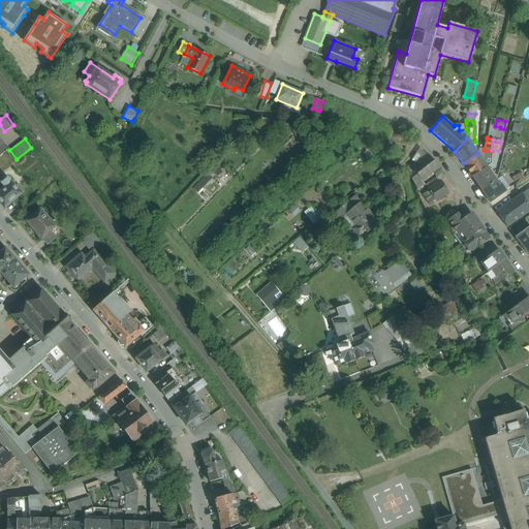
[(487,166),(472,177),(481,190),(495,181),(496,180),(489,169),(495,165),(499,151),(492,150),(492,151),(491,163),(487,166)]
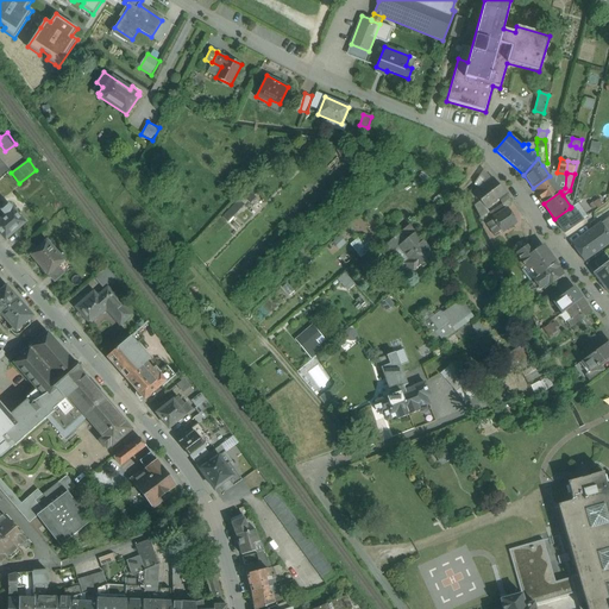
[(566,174),(557,173),(554,184),(560,192),(565,188),(566,174)]
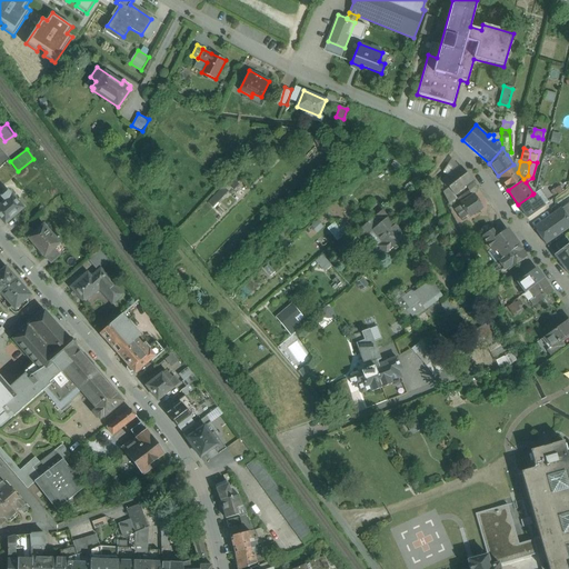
[(513,165),(498,176),(508,190),(523,179),(518,172),(513,165)]
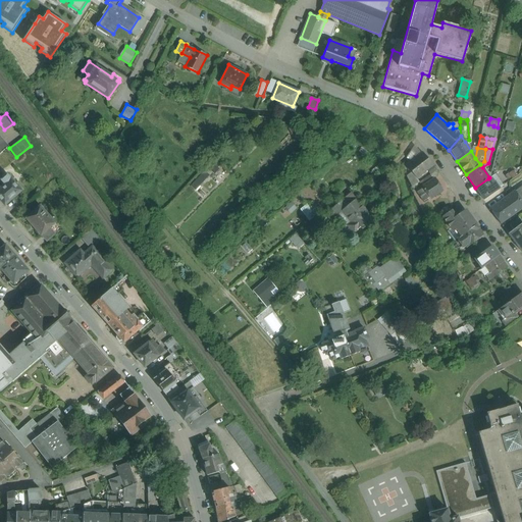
[(423,153),(406,166),(416,178),(432,165),(423,153)]
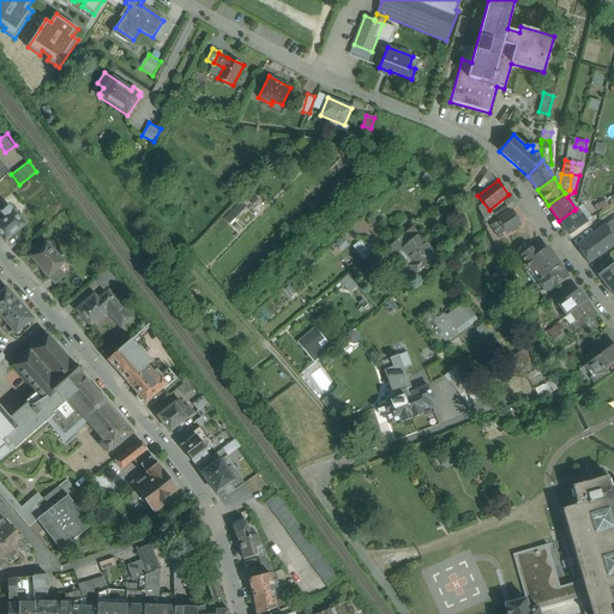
[(25,224),(13,210),(12,211),(8,206),(0,212),(0,216),(2,220),(0,221),(0,235),(5,242),(25,224)]
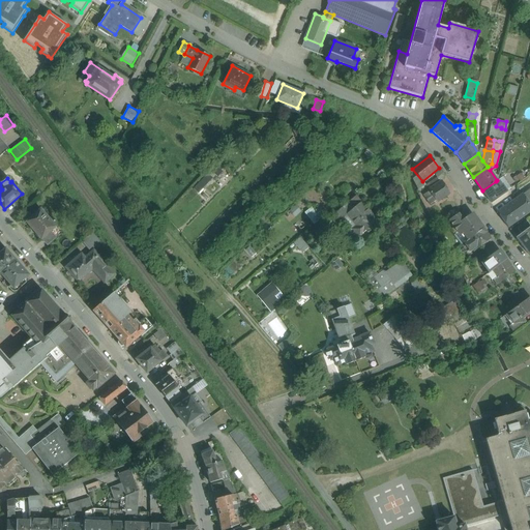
[(442,181),(430,189),(430,190),(437,201),(449,193),(442,181)]
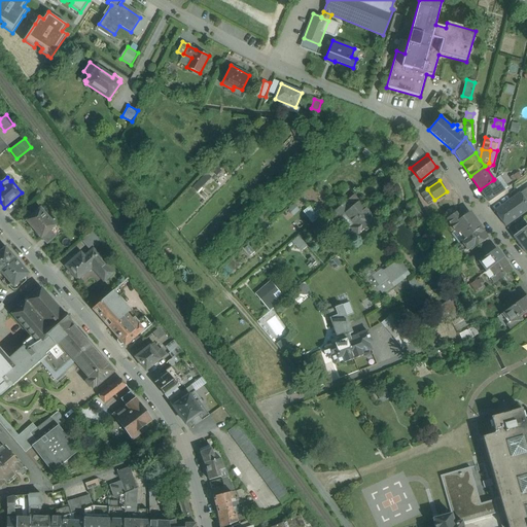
[(493,180),(480,189),(488,202),(501,191),(493,180)]
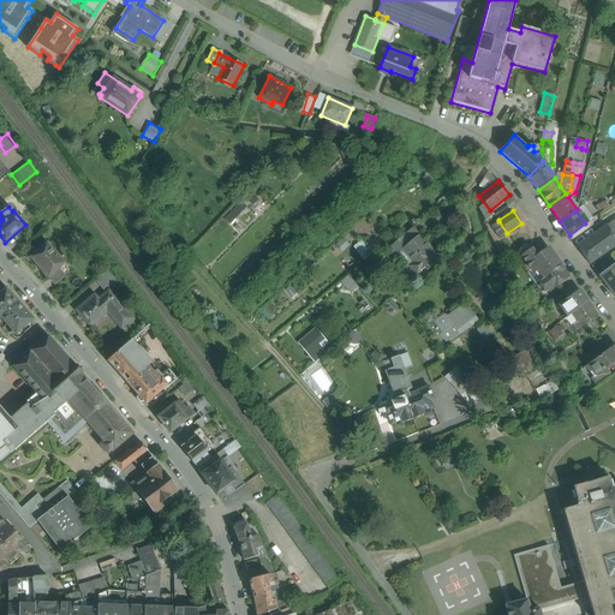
[(499,221),(491,226),(499,238),(507,233),(499,221)]
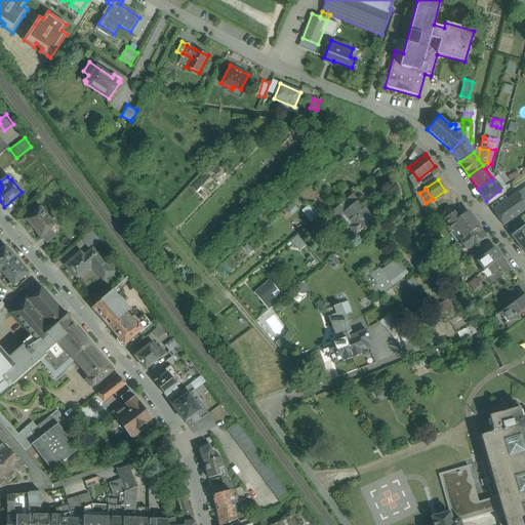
[(524,202),(518,192),(492,210),(503,225),(524,209),(524,202)]
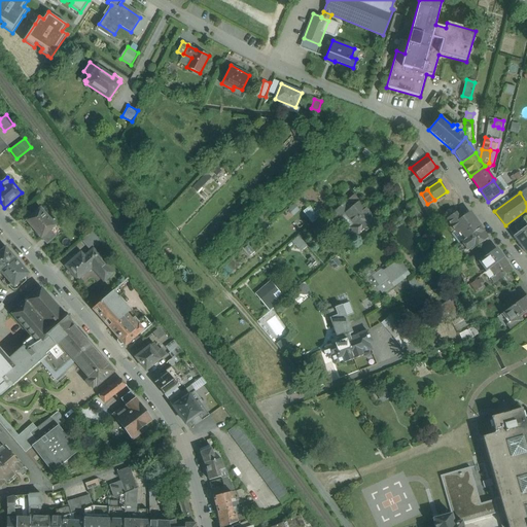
[(350,209),(345,213),(346,214),(355,224),(351,227),(357,235),(376,219),(359,201),(350,209)]
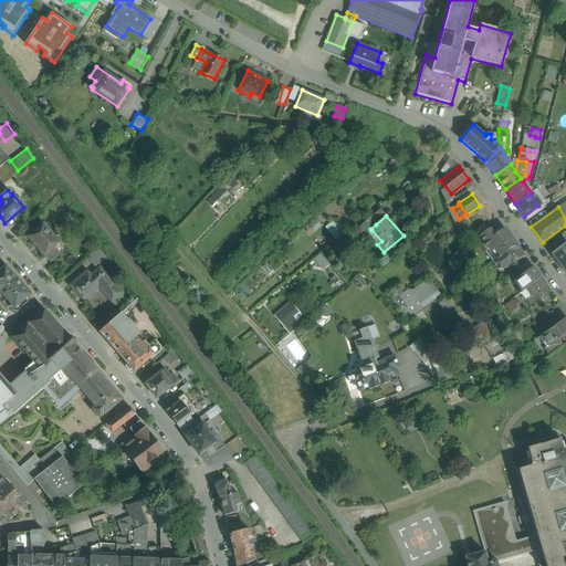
[(370,218),(353,232),(358,240),(371,230),(370,229),(376,224),(370,218)]
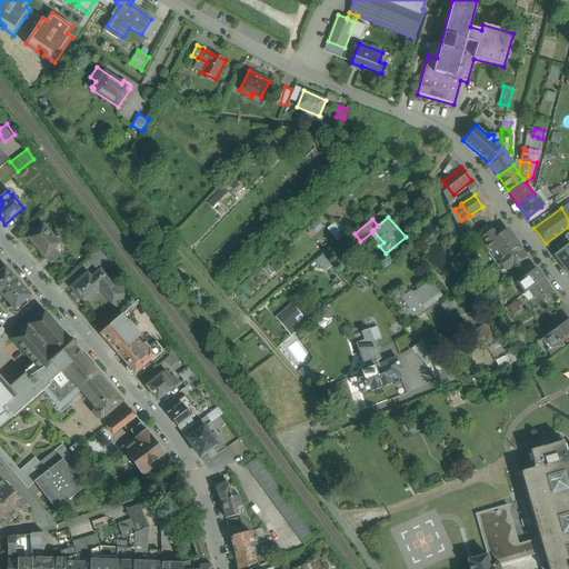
[(333,221),(326,227),(332,236),(339,230),(333,221)]
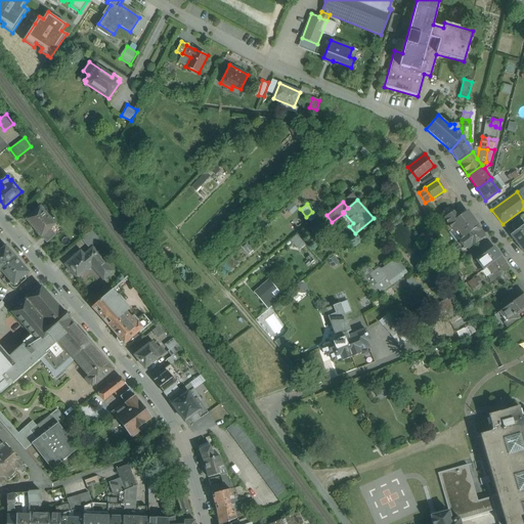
[(55,224),(40,207),(26,220),(41,236),(50,229),(55,224)]
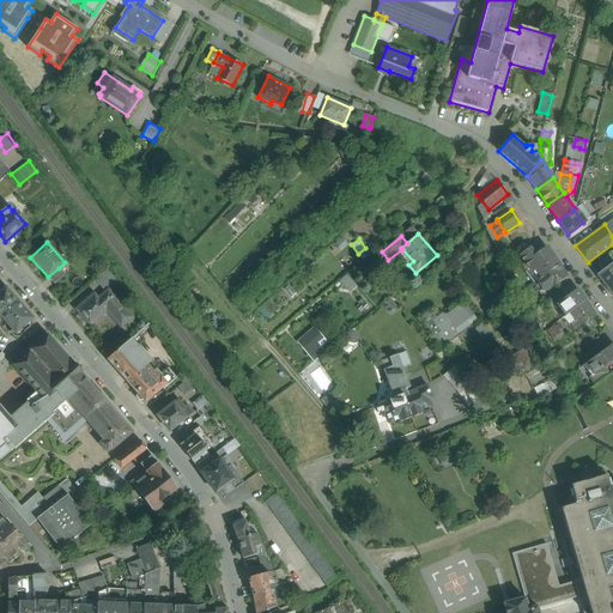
[(547,247),(535,255),(530,248),(520,255),(529,269),(530,268),(539,279),(541,277),(559,265),(551,253),(547,247)]
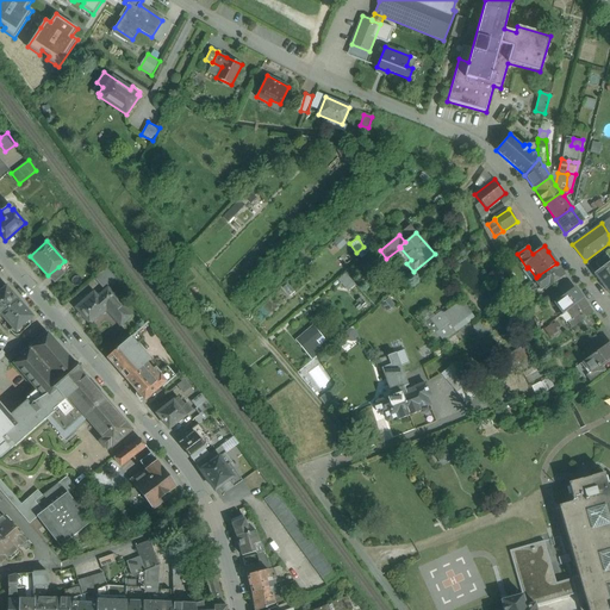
[(609,259),(607,255),(595,263),(599,269),(609,261),(609,259)]
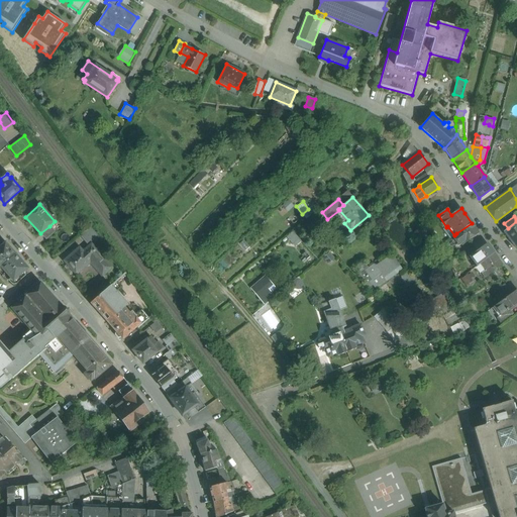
[(516,221),(508,228),(503,231),(516,249),(516,248),(516,221)]
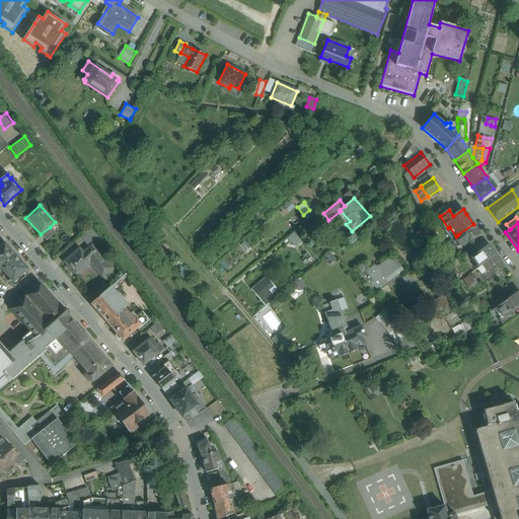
[(473,224),(458,234),(464,242),(462,243),(463,246),(480,234),(473,224)]
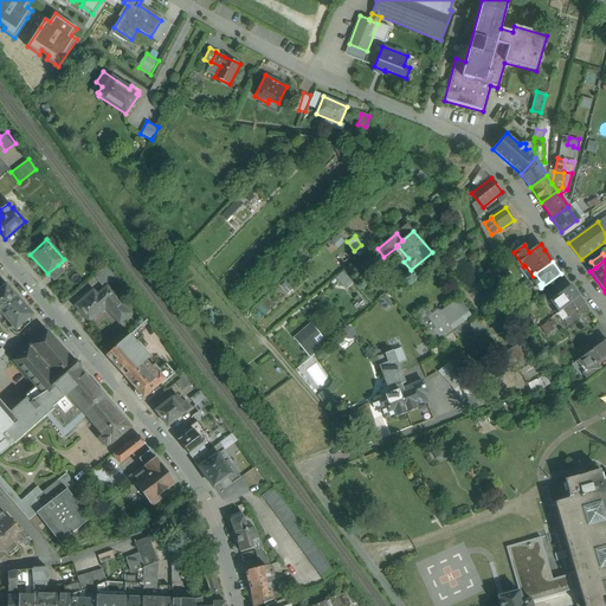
[(58,265),(47,274),(55,281),(64,272),(58,265)]
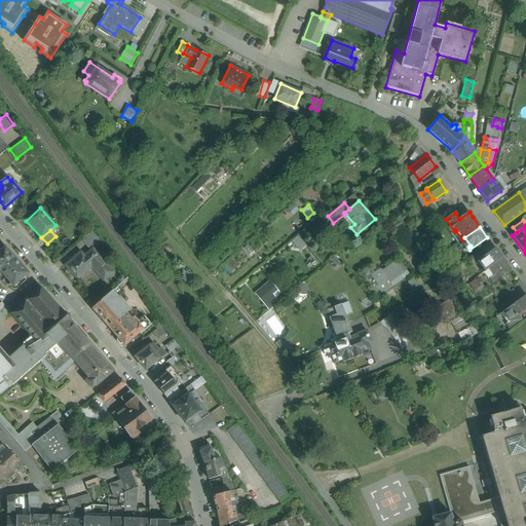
[(91,231),(82,239),(87,246),(97,236),(91,231)]
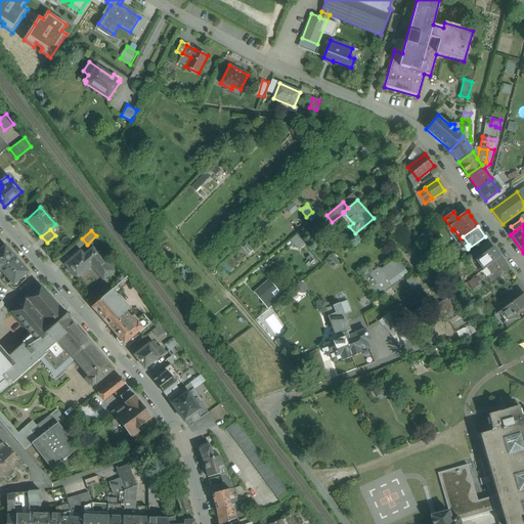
[(289,239),(297,248),(302,243),(293,234),(289,239)]
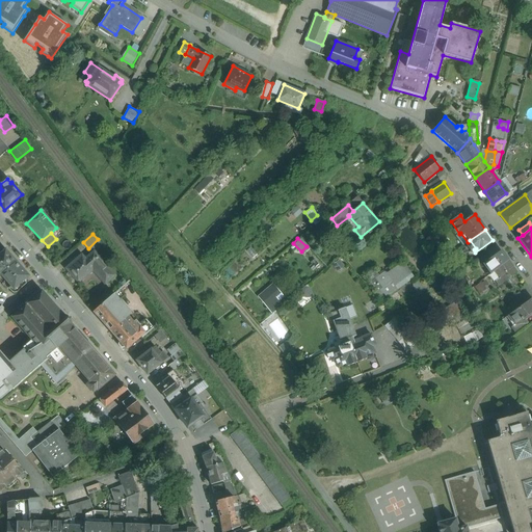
[(88,248),(87,248),(90,253),(100,243),(98,239),(88,248)]
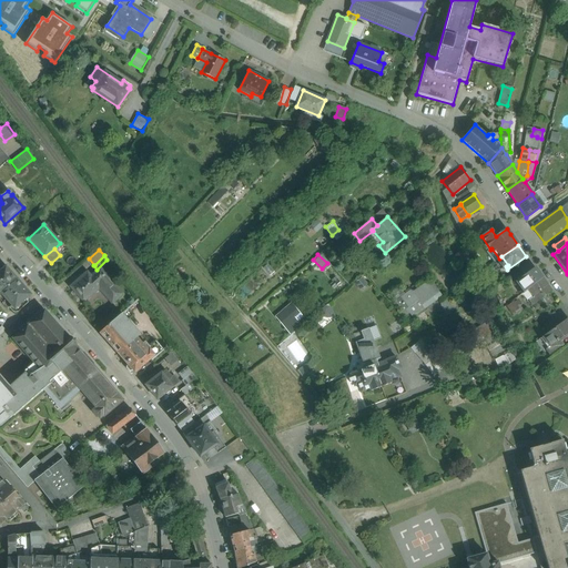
[(6,267),(1,272),(0,270),(0,294),(1,294),(1,293),(17,280),(6,267)]
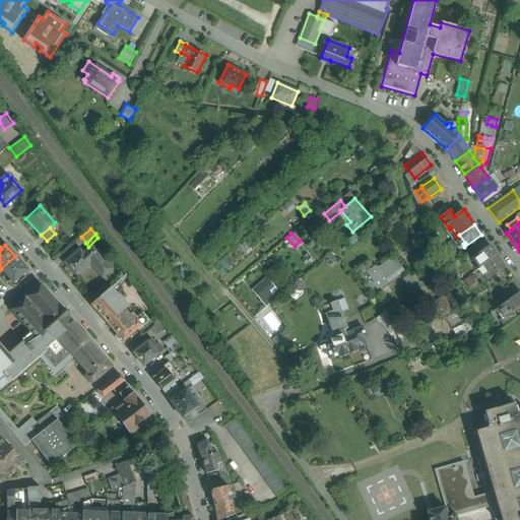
[(490,245),(473,257),(480,267),(497,255),(490,245)]
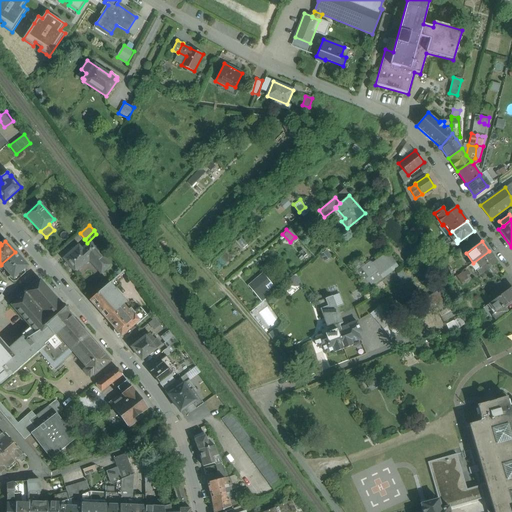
[(110,265),(90,242),(82,249),(78,245),(63,258),(75,272),(89,260),(101,274),(110,265)]
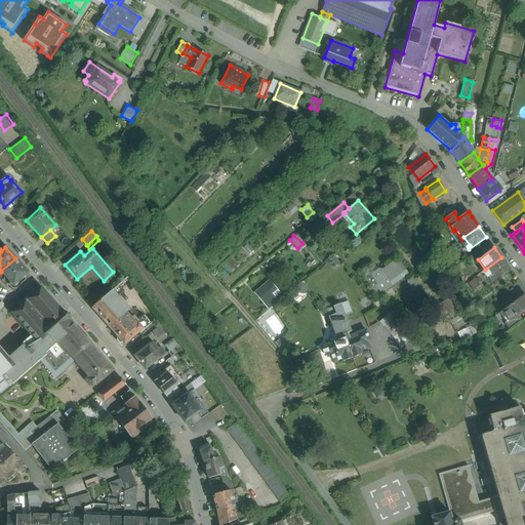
[(485,270),(484,271),(492,282),(511,269),(501,257),(485,270)]
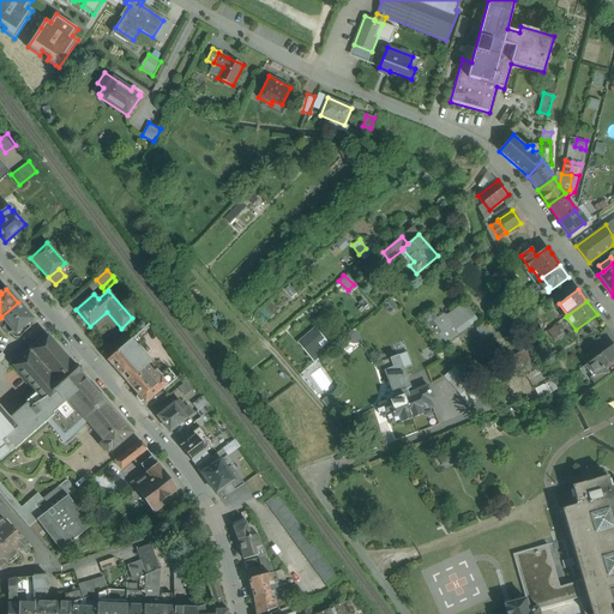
[(18,302),(1,317),(1,318),(6,323),(1,327),(7,335),(10,332),(14,337),(16,338),(17,338),(18,337),(30,327),(26,324),(32,318),(18,302)]
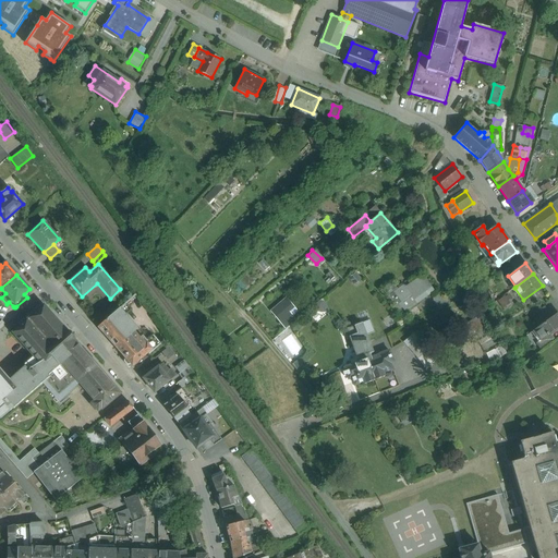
[(403,283),(397,289),(391,281),(381,289),(400,313),(433,290),(422,276),(405,287),(403,283)]
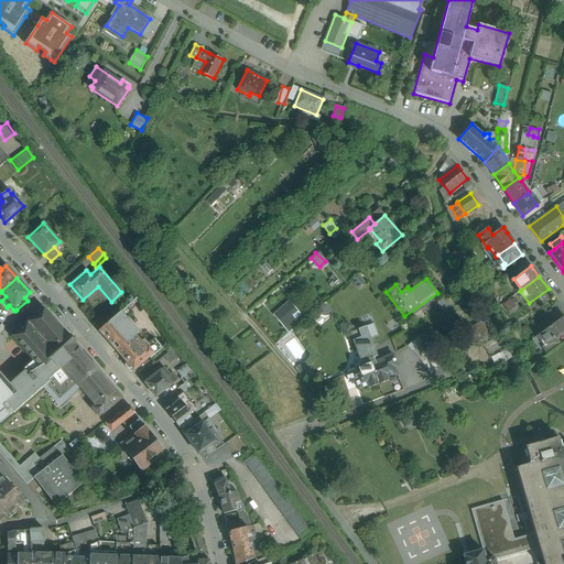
[(464,282),(455,288),(464,302),(473,297),(464,282)]
